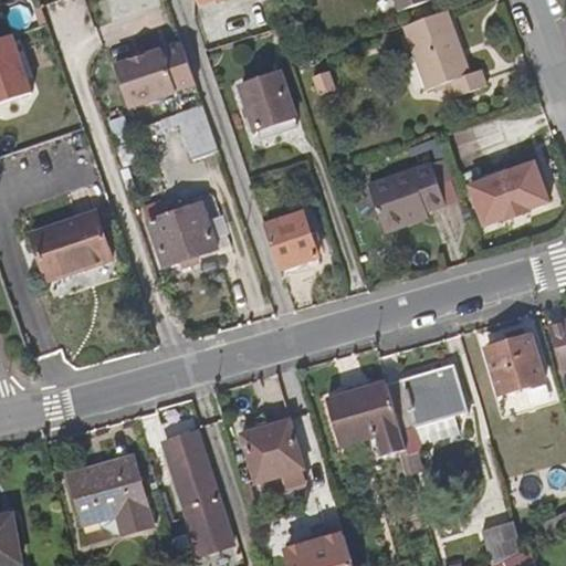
[(391,0),(397,13),(430,2),(429,0),(391,0)]
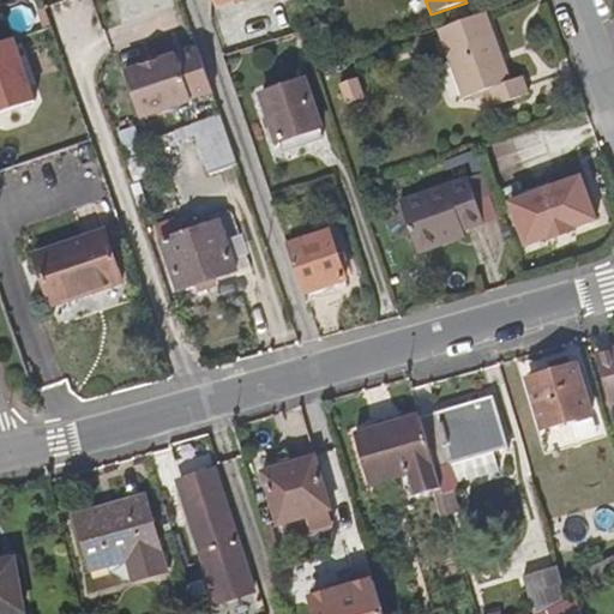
[(486,12),(439,30),(464,100),(492,89),(498,104),(531,92),(525,77),(513,80),(486,12)]
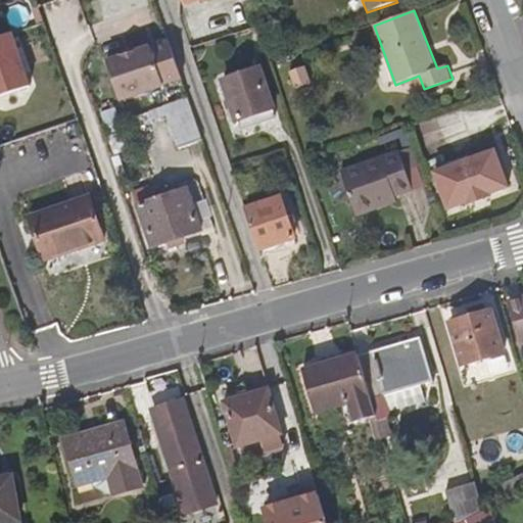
[(150,47),(106,62),(121,101),(163,87),(150,47)]
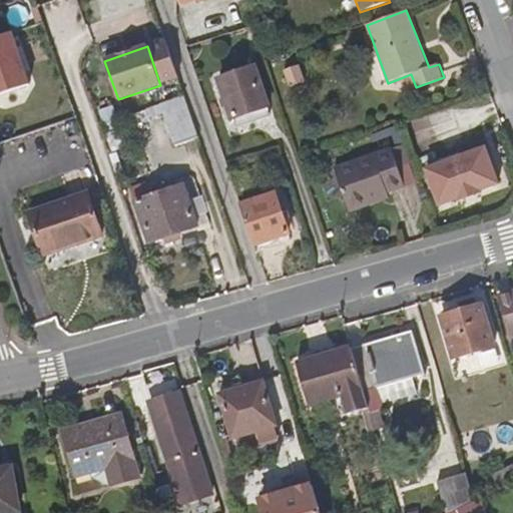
[(233,120),(270,107),(254,65),(218,77),(233,120)]
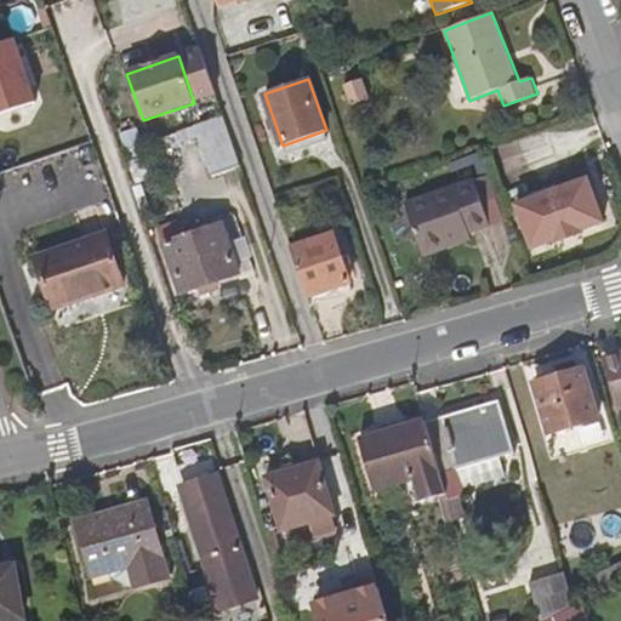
[(347,108),(368,102),(362,81),(341,87),(347,108)]
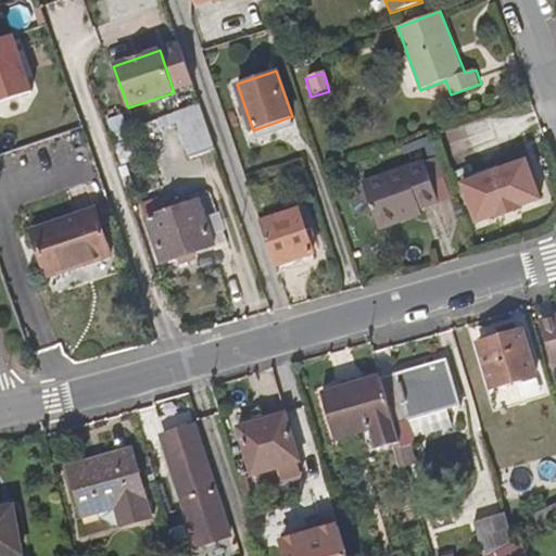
[(215,148),(200,103),(174,113),(189,158),(215,148)]
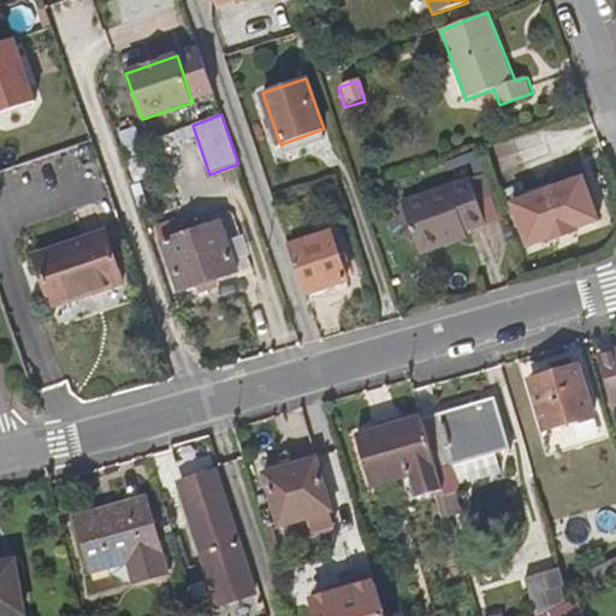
[(491,193),(485,172),(402,203),(419,252),(444,243),(442,237),(484,221),(475,197),(491,193)]
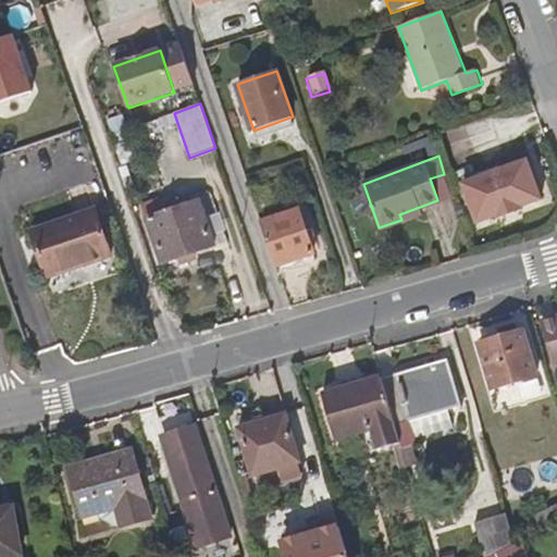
[(522,203),(541,197),(527,158),(460,181),(475,221),(494,214),(496,219),(523,208),(522,203)]
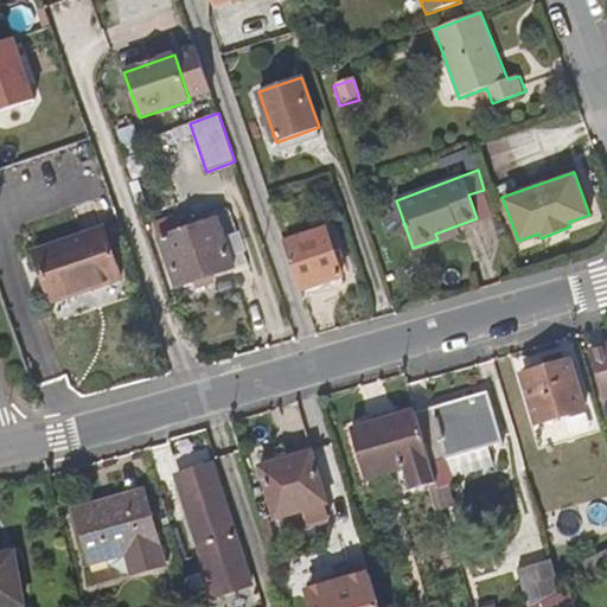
[(177,213),(154,222),(159,237),(183,230),(177,213)]
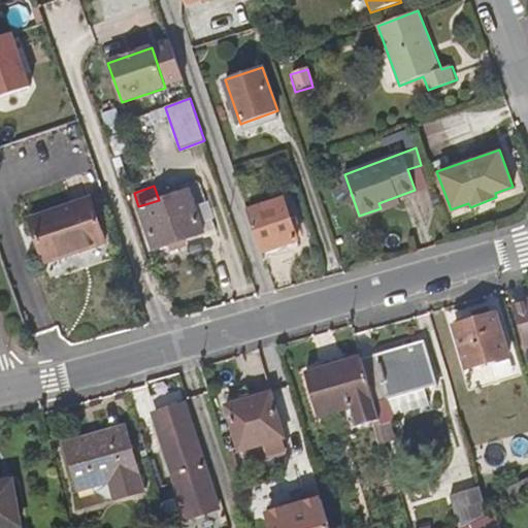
[(154,252),(205,233),(190,190),(159,200),(138,206),(154,252)]
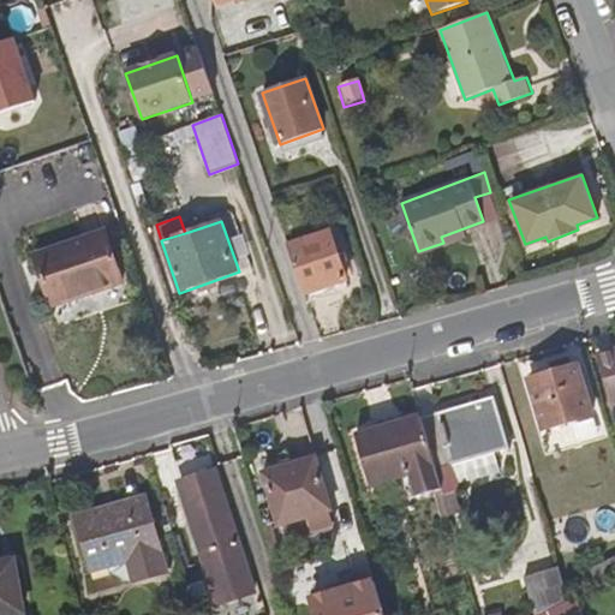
[(52,309),(124,284),(107,230),(34,255),(52,309)]
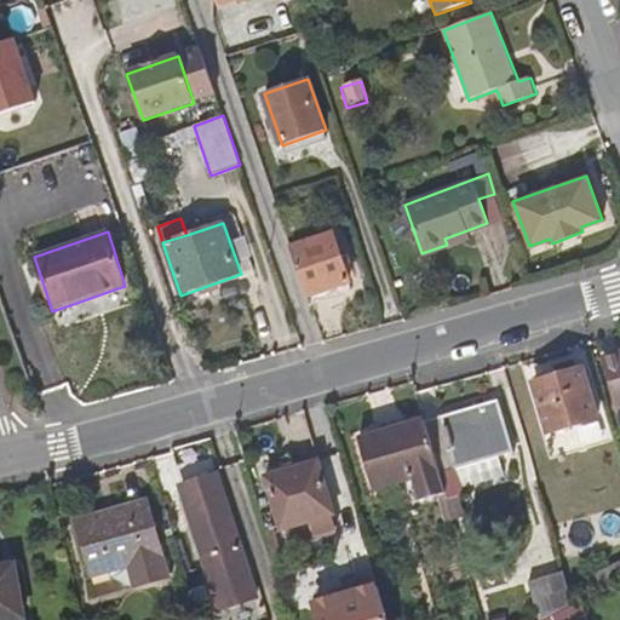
[(291,248),(308,298),(351,282),(334,234),(291,248)]
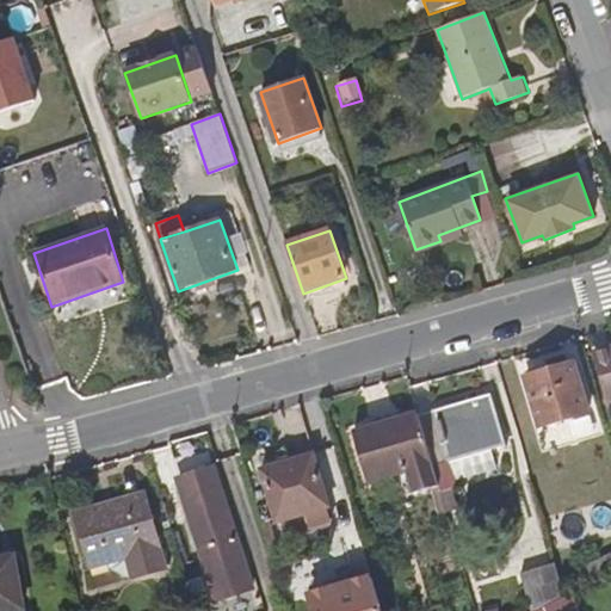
[(610,347),(596,352),(609,402),(610,401),(610,347)]
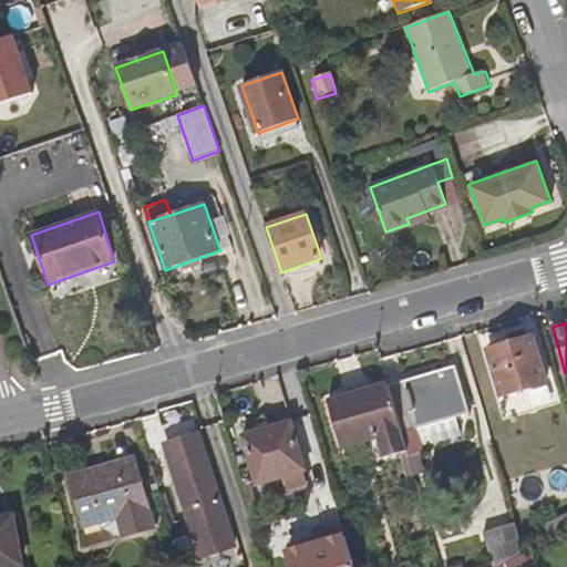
[(500,398),(548,384),(533,336),(486,349),(500,398)]
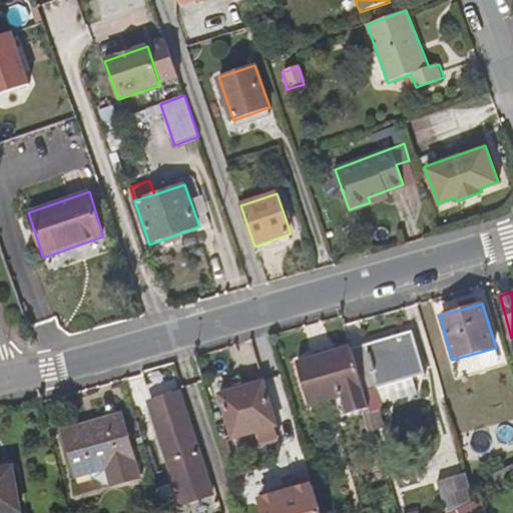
[(369,409),(370,413),(380,410),(385,408),(383,403),(417,393),(412,377),(424,374),(412,331),(351,349),(369,409)]
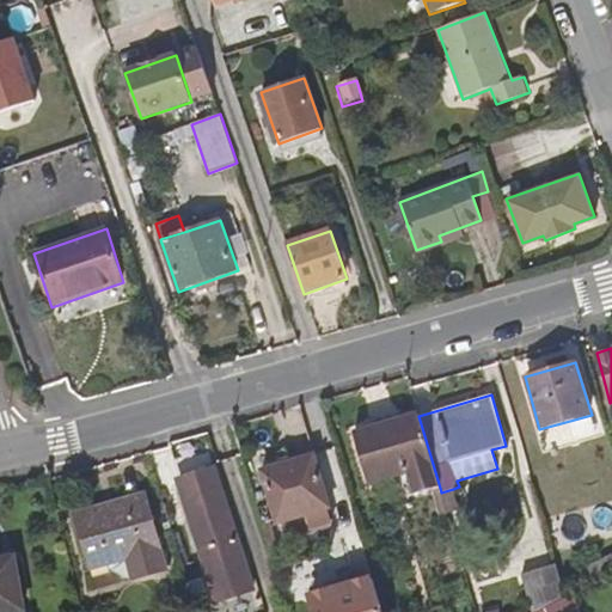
[(440,488),(418,416),(354,434),(368,484),(408,473),(414,495),(432,490),(440,488)]
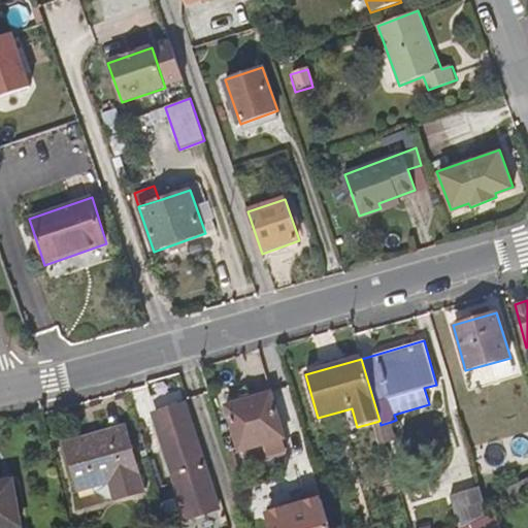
[(268,456),(286,451),(283,440),(285,438),(272,393),(226,406),(239,453),(265,446),(268,456)]
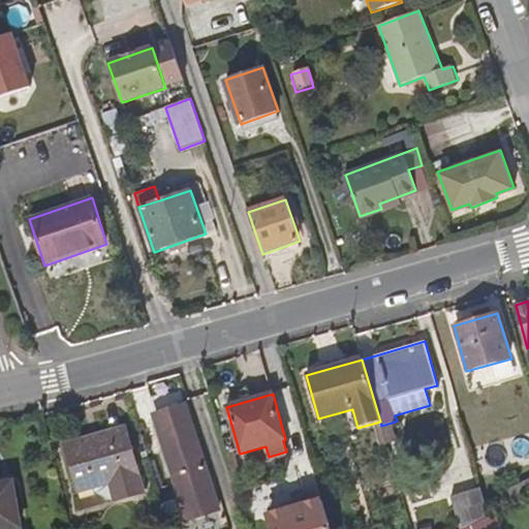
[(154,414),(188,520),(220,509),(211,479),(218,476),(214,464),(206,466),(186,404),(154,414)]
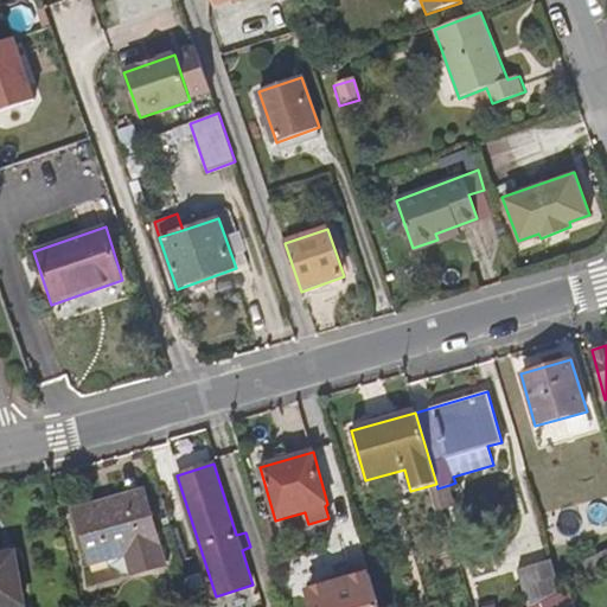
[(443,511),(438,489),(436,484),(428,486),(436,512),(443,511)]
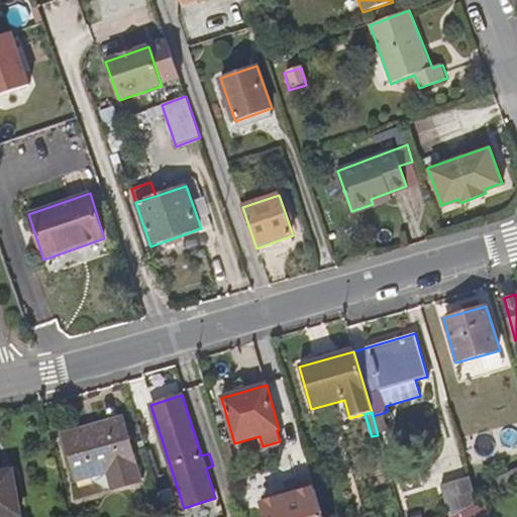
[(373,416),(378,435),(388,431),(383,413),(373,416)]
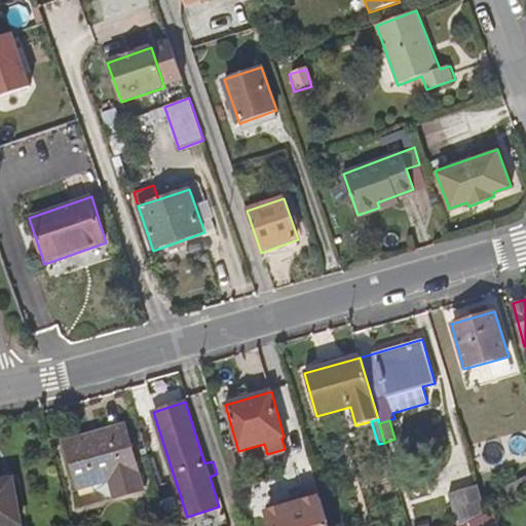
[(108,499),(143,489),(124,425),(64,443),(78,489),(94,486),(95,491),(108,499)]
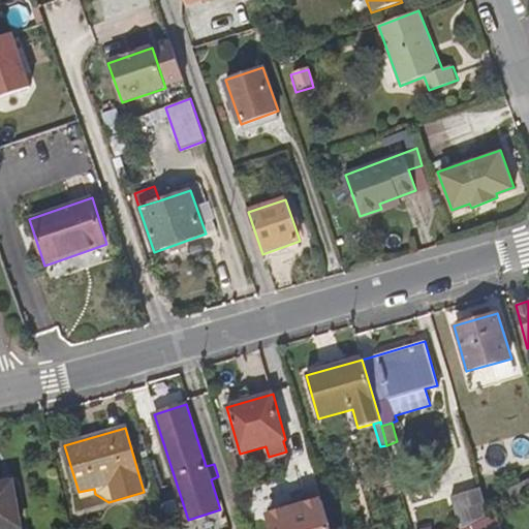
[(0,528),(16,528),(21,528),(13,481),(0,483),(0,528)]
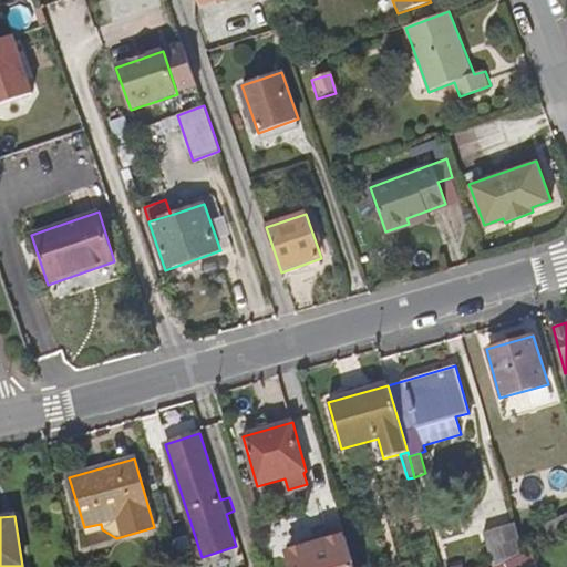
[(493,566),(495,566),(525,553),(516,523),(484,533),(493,566)]
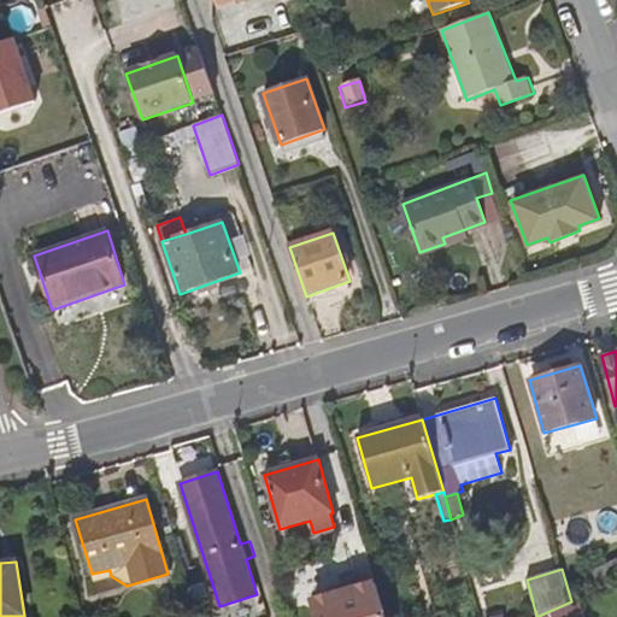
[(317,616),(385,616),(376,586),(315,604),(317,616)]
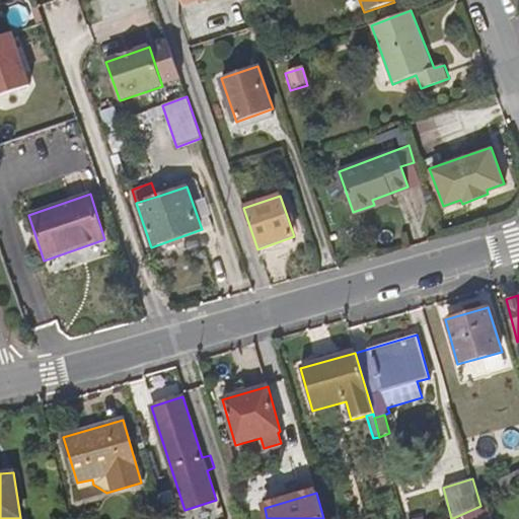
[(489,518),(492,518),(487,502),(480,506),(453,518),(489,518)]
